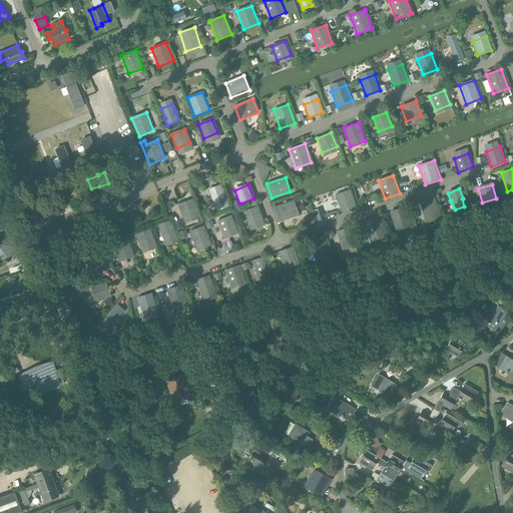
[(336,195),(343,214),(358,208),(351,189),(336,195)]
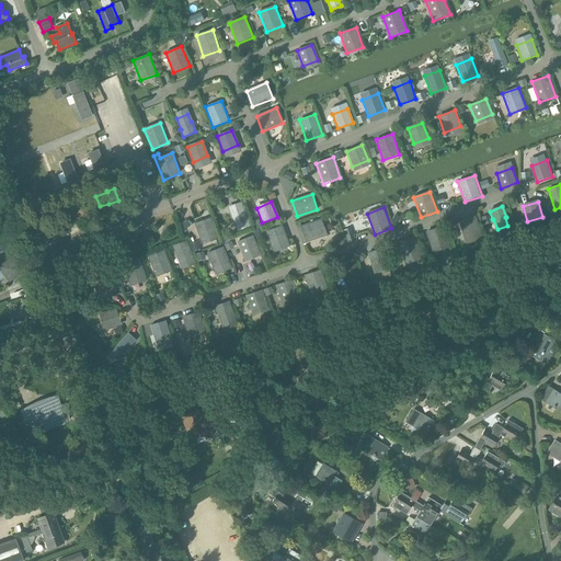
[(243,208),(230,213),(237,230),(249,226),(243,208)]
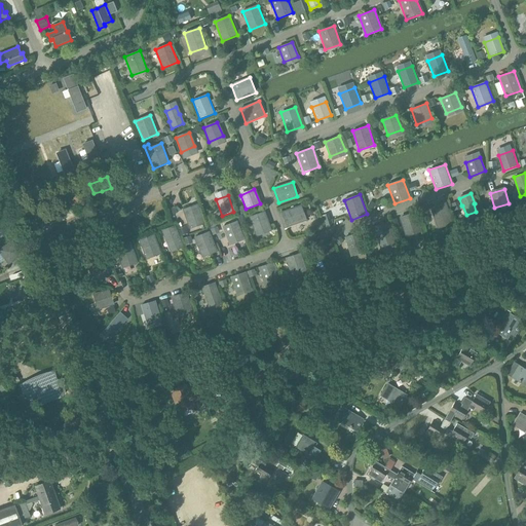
[(449,217),(444,203),(430,208),(436,222),(449,217)]
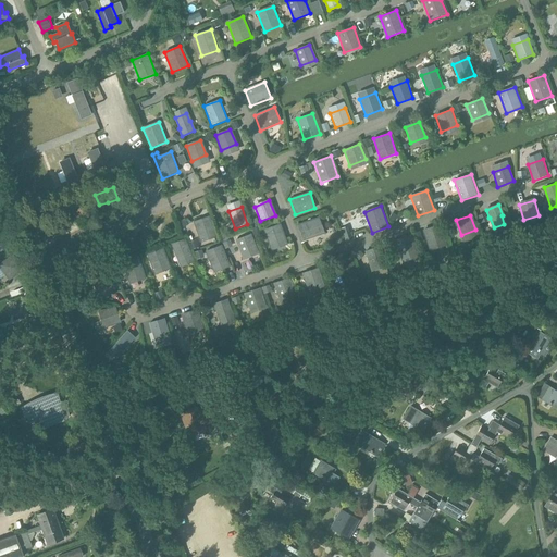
[(194,222),(200,243),(218,237),(210,217),(194,222)]
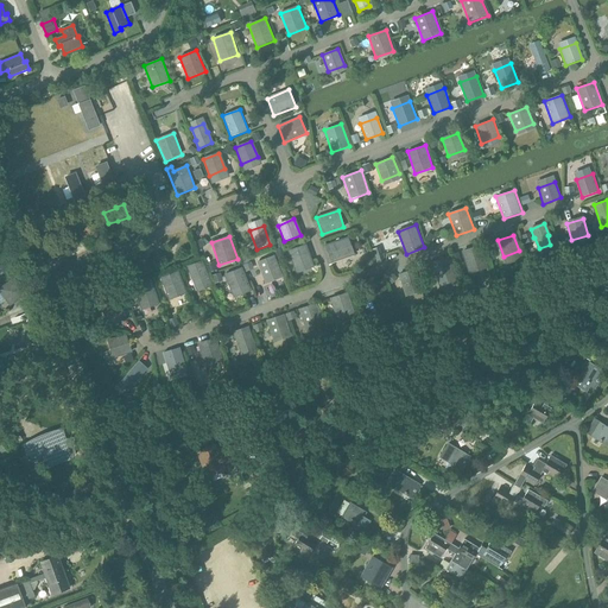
[(348,238),(325,246),(331,264),(355,255),(348,238)]
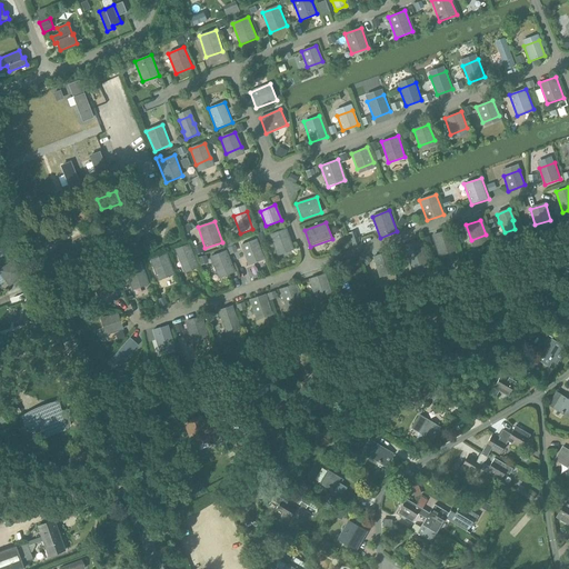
[(269,235),(278,257),(295,250),(287,228),(269,235)]
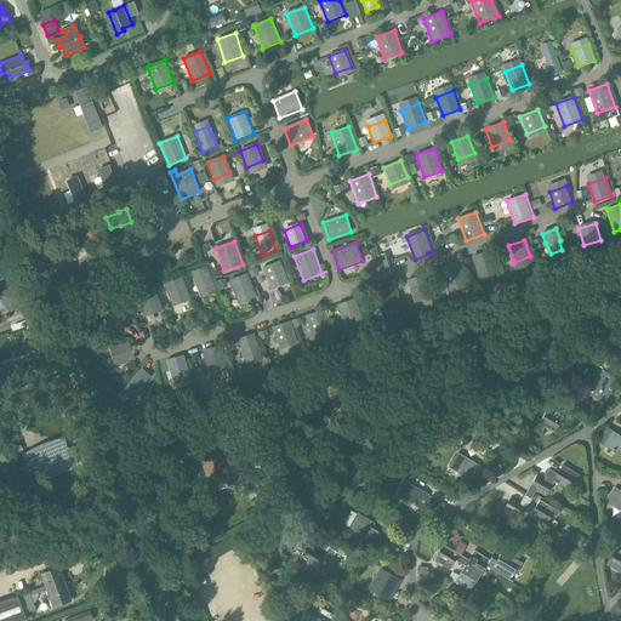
[(0,272),(16,271),(13,252),(0,254),(0,272)]
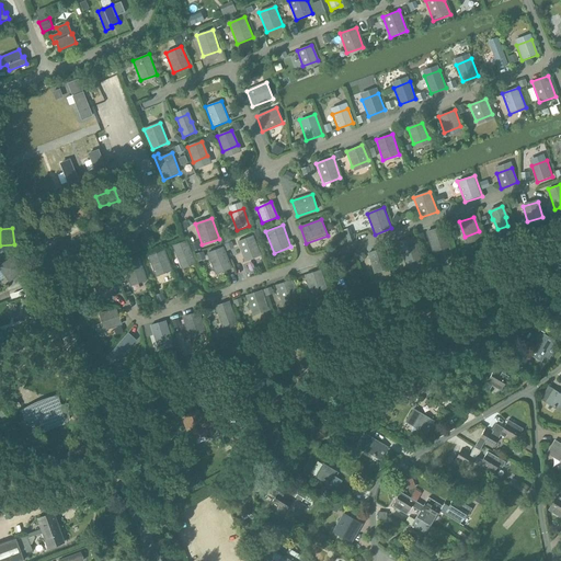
[(442,228),(426,232),(432,248),(446,243),(442,228)]
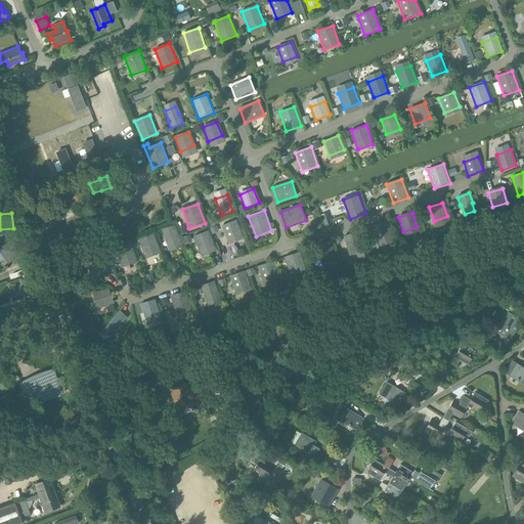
[(221,226),(227,239),(241,234),(235,221),(221,226)]
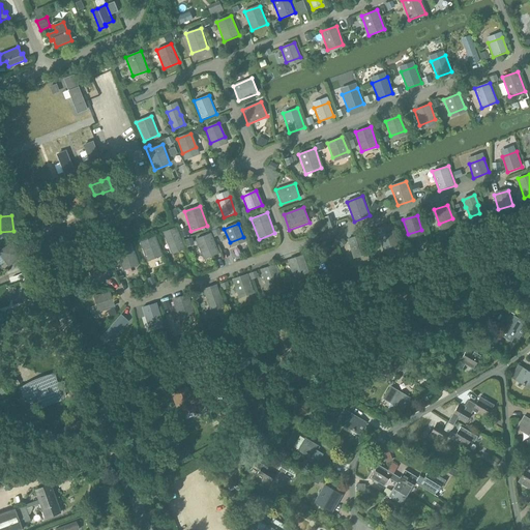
[(381,244),(395,239),(390,225),(376,230),(381,244)]
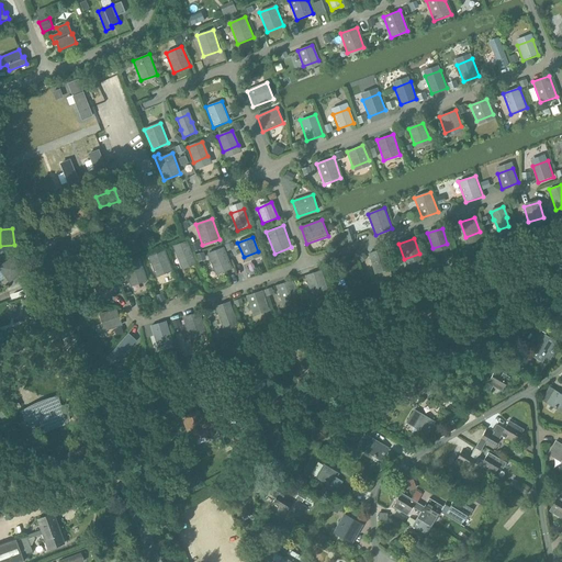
[(173,247),(182,270),(197,265),(188,242),(173,247)]
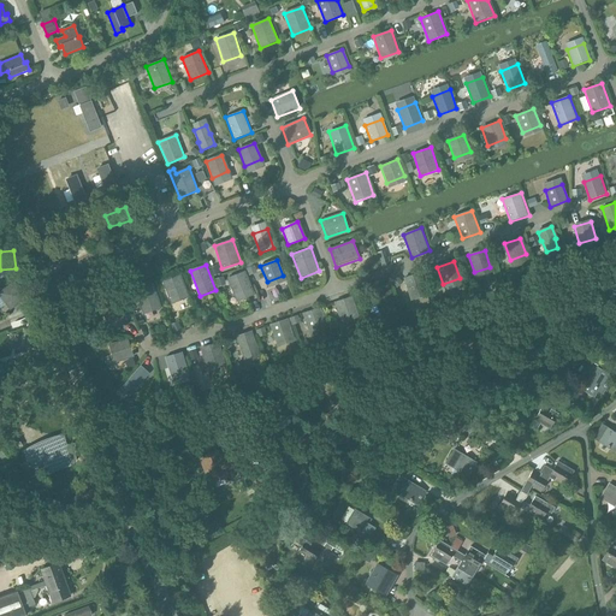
[(235,295),(250,289),(244,272),(227,279),(235,295)]
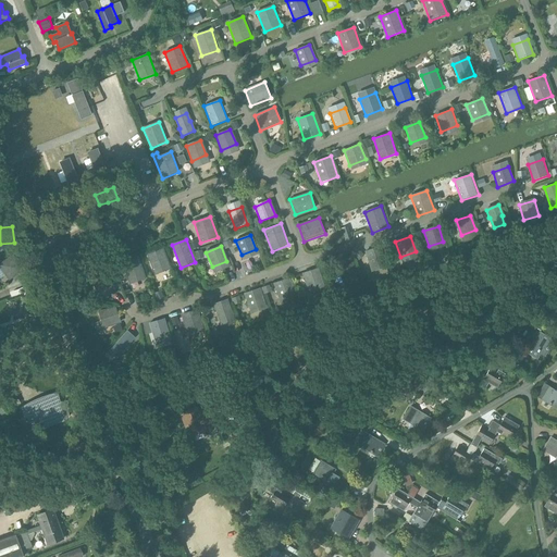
[(364,251),(371,272),(388,267),(382,246),(364,251)]
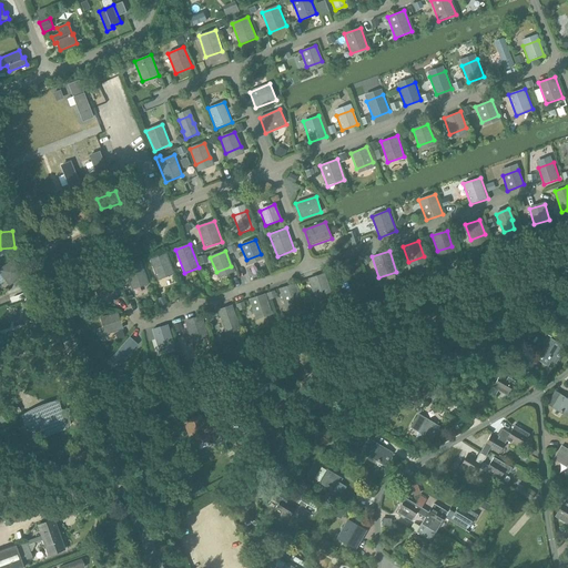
[(150,260),(158,281),(174,274),(166,253),(150,260)]
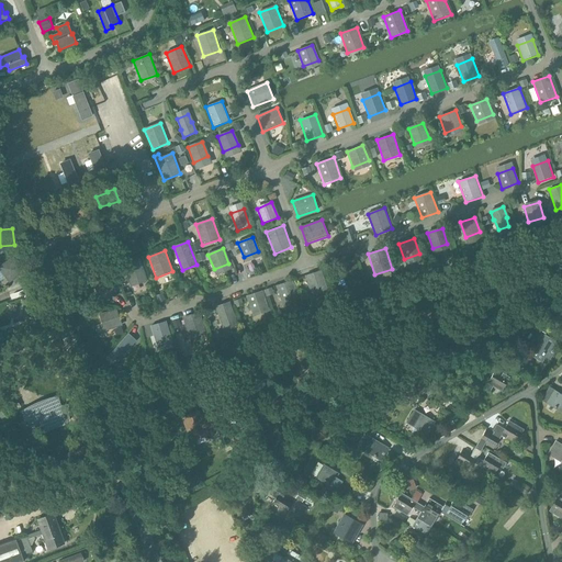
[(15,257),(0,267),(0,270),(9,283),(26,272),(15,257)]
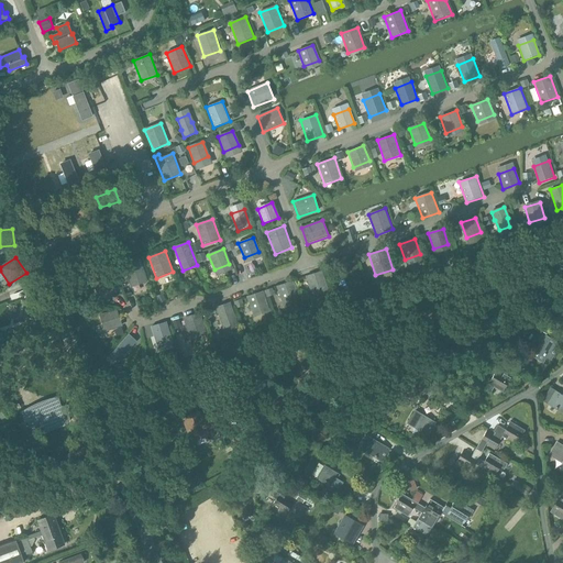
[(343,272),(348,283),(359,279),(355,271),(356,271),(353,261),(340,265),(343,272)]
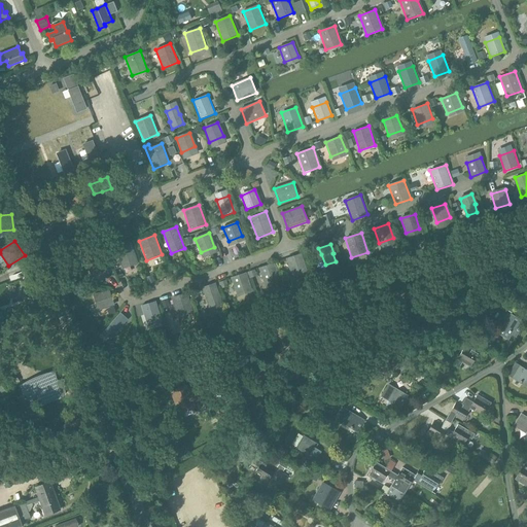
[(121,264),(135,259),(131,245),(116,249),(121,264)]
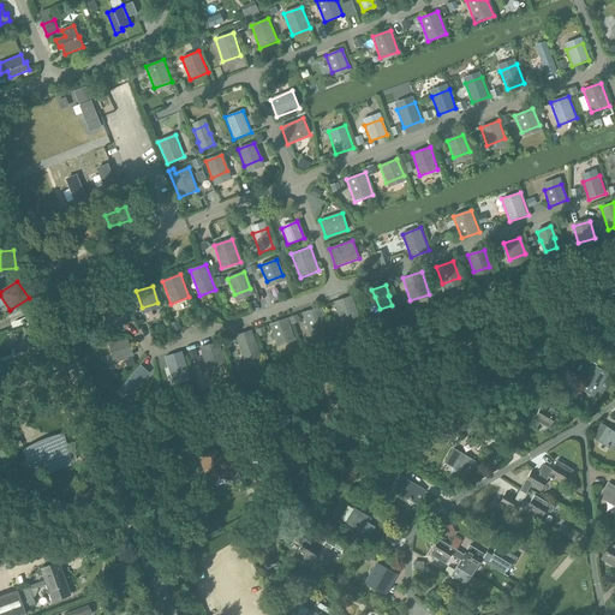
[(123,296),(100,303),(106,322),(129,315),(123,296)]
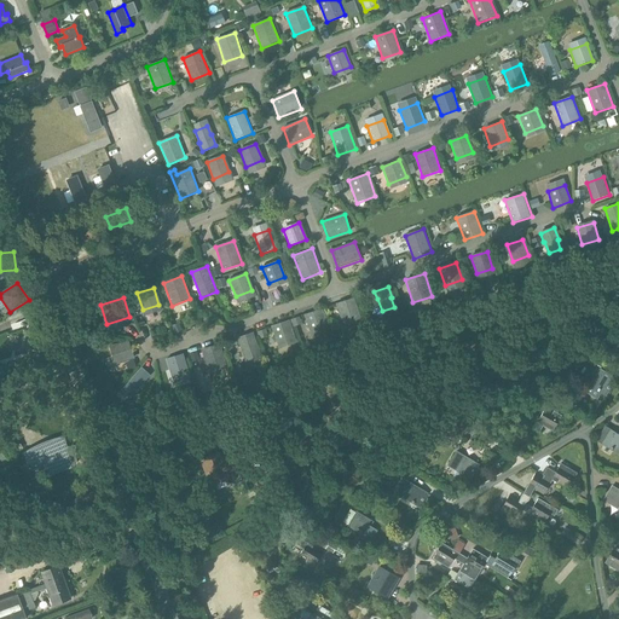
[(363,320),(354,298),(336,304),(343,327),(363,320)]
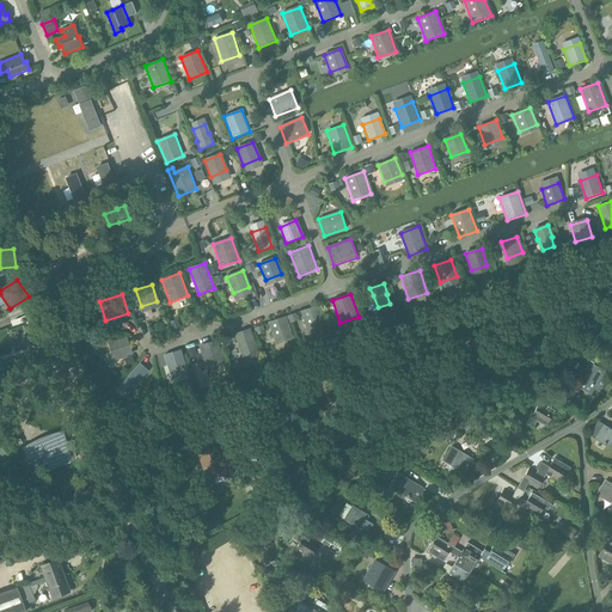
[(326,328),(319,305),(300,312),(308,334),(326,328)]
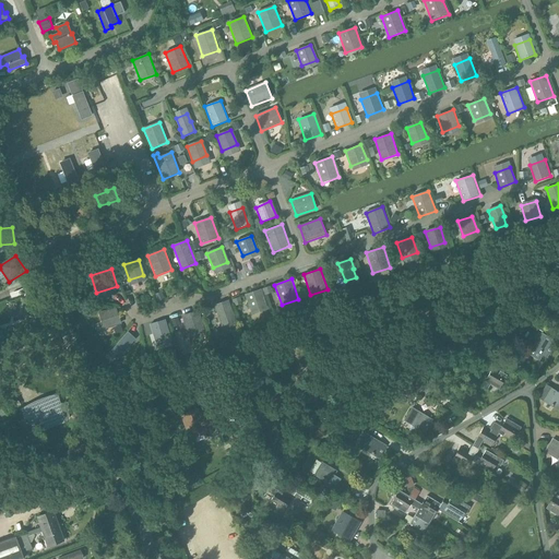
[(265,305),(260,289),(245,295),(250,310),(265,305)]
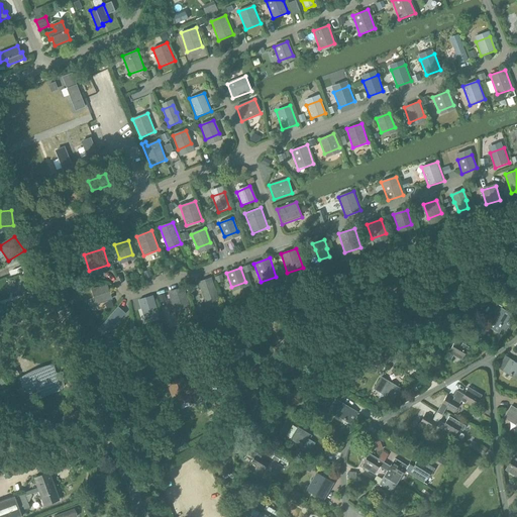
[(20,276),(16,296),(34,299),(37,279),(20,276)]
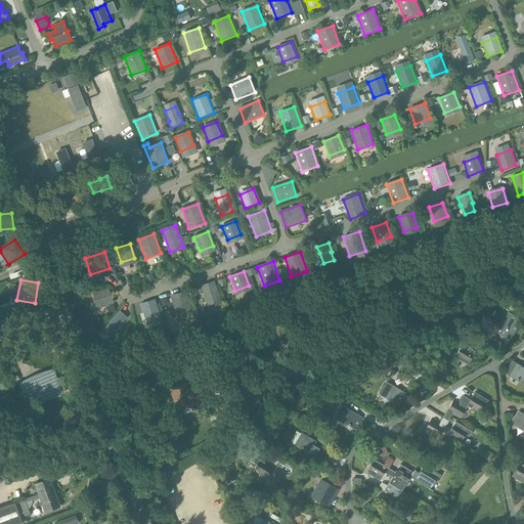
[(213,282),(201,287),(204,293),(208,304),(218,300),(215,292),(216,292),(213,282)]
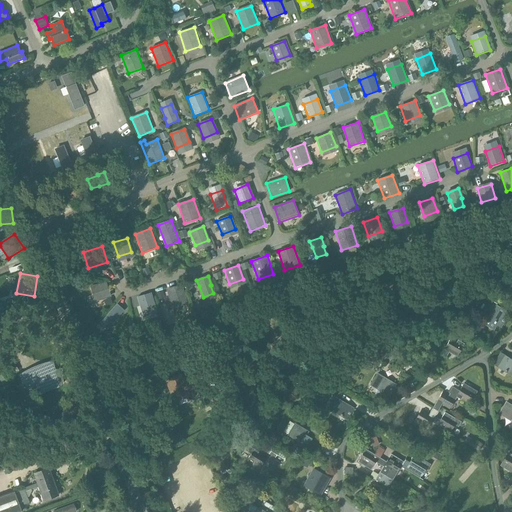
[(107,282),(90,287),(95,302),(111,298),(107,282)]
